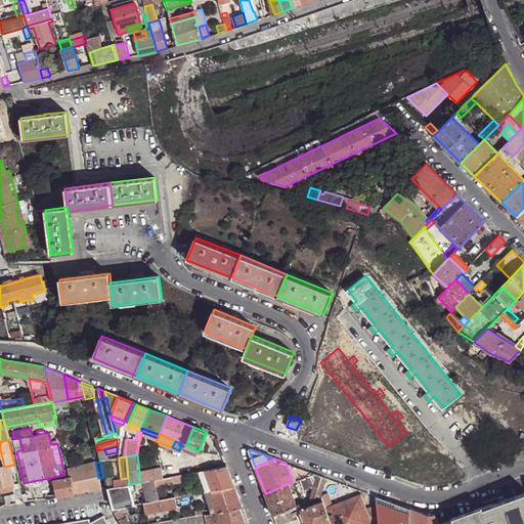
[(95,463),(68,469),(70,478),(74,494),(101,489),(98,478),(95,463)]
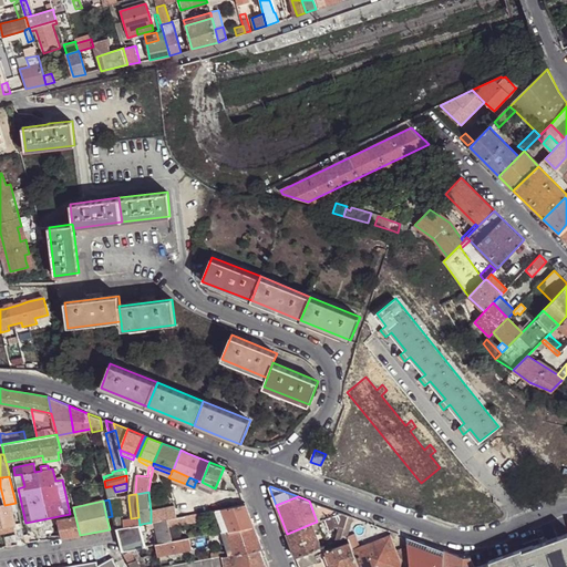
[(14,531),(18,545),(26,544),(24,537),(21,524),(14,525),(11,509),(18,509),(16,503),(4,505),(0,505),(0,527),(13,525),(14,531)]
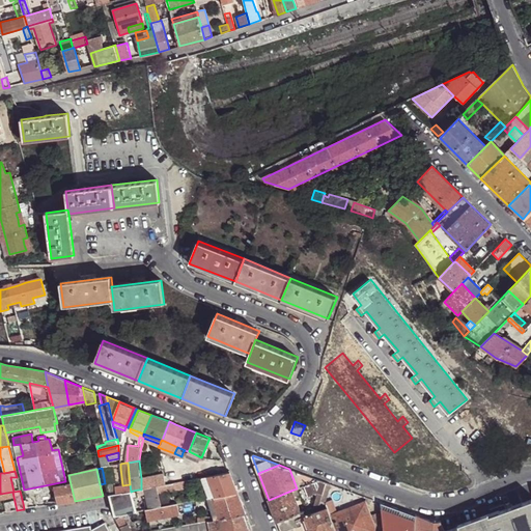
[(239,493),(231,473),(210,476),(216,496),(239,493)]
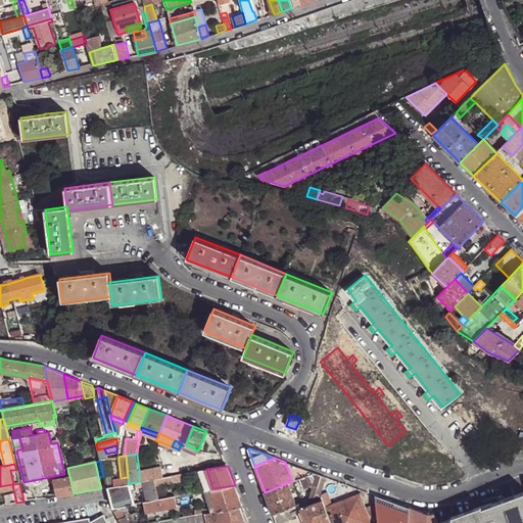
[(162,467),(139,471),(139,482),(141,482),(144,481),(155,479),(164,477),(162,467)]
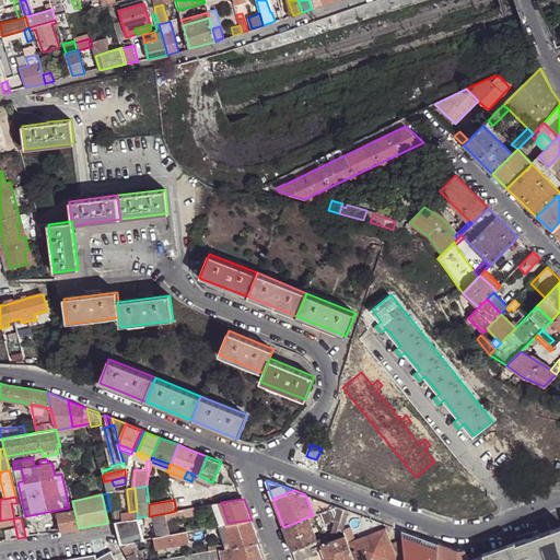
[(228,523),(221,502),(213,504),(221,525),(224,524),(228,523)]
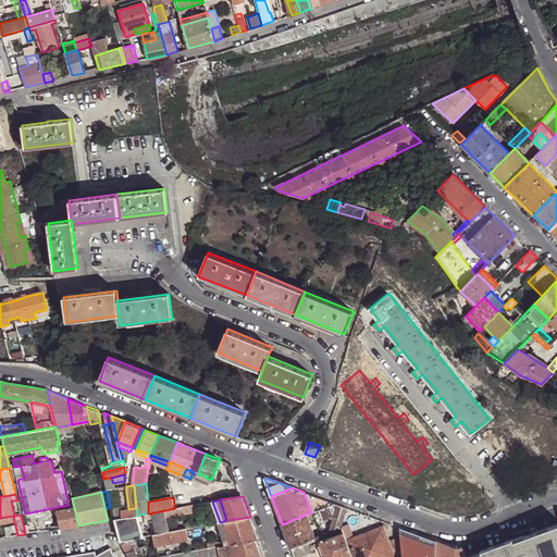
[(200,504),(175,508),(165,510),(166,517),(176,515),(200,510),(200,504)]
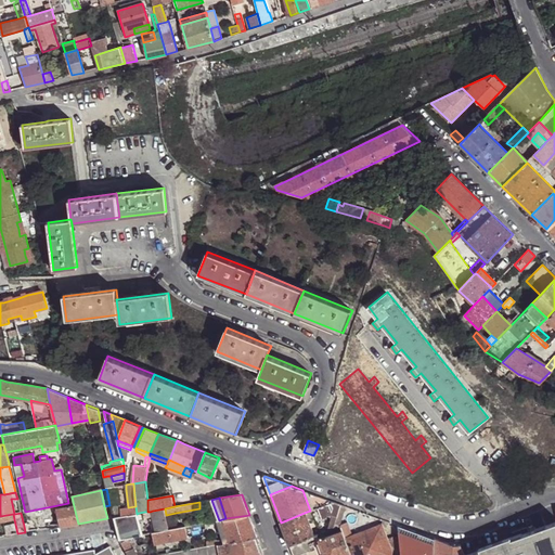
[(330,504),(320,507),(323,518),(334,514),(337,503),(333,502),(330,504)]
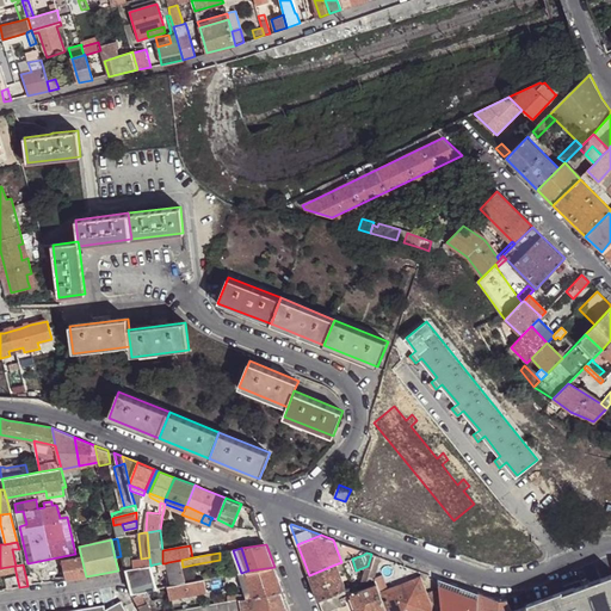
[(381,557),(371,554),(368,566),(364,579),(363,584),(375,579),(375,576),(381,557)]
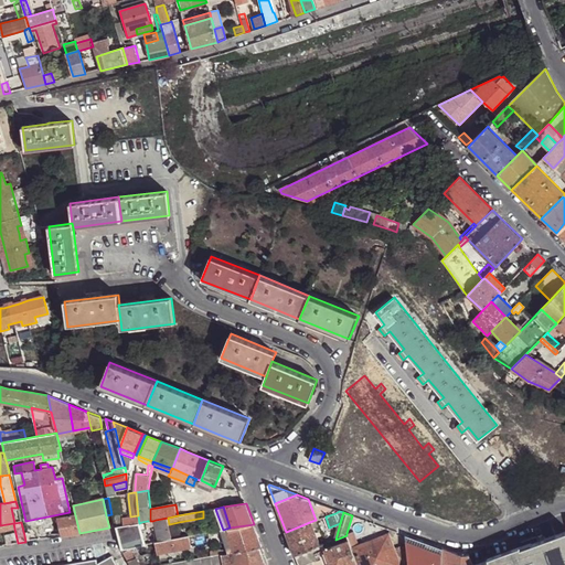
[(57,519),(62,535),(80,533),(75,515),(57,519)]
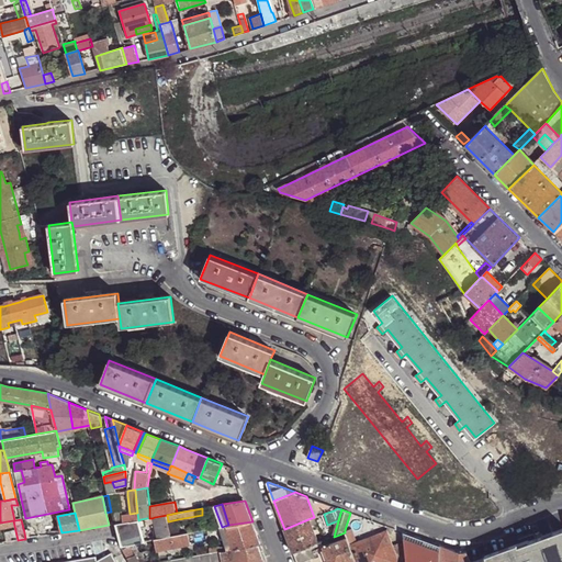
[(137,513),(130,514),(130,517),(130,521),(138,520),(137,513)]
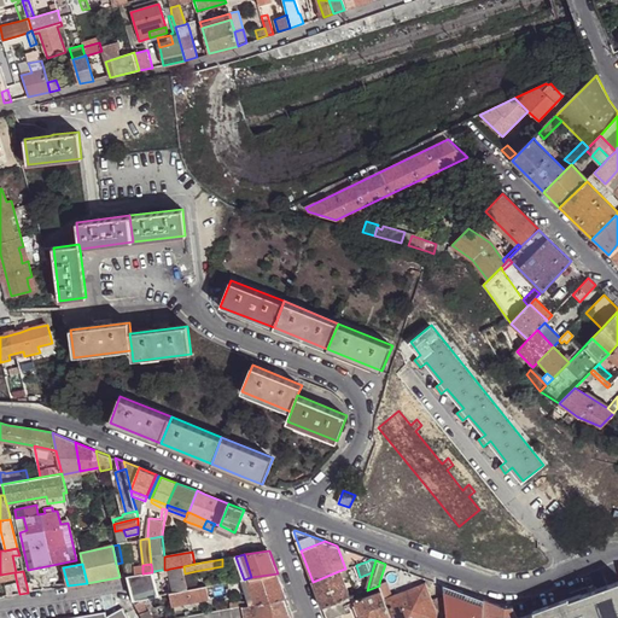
[(185,573),(184,566),(170,569),(175,592),(188,589),(185,573)]
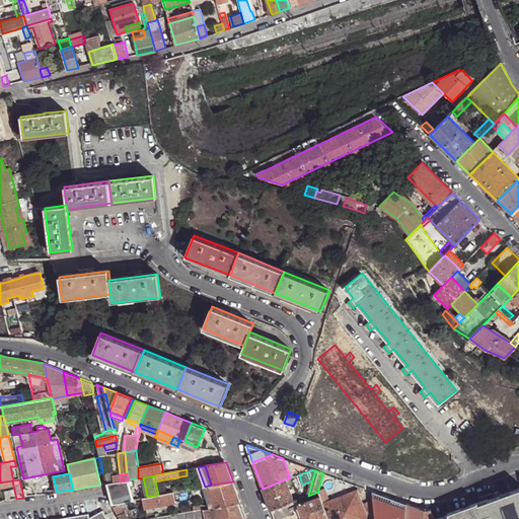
[(287,478),(263,489),(271,510),(284,505),(291,502),(295,501),(288,484),(287,478)]
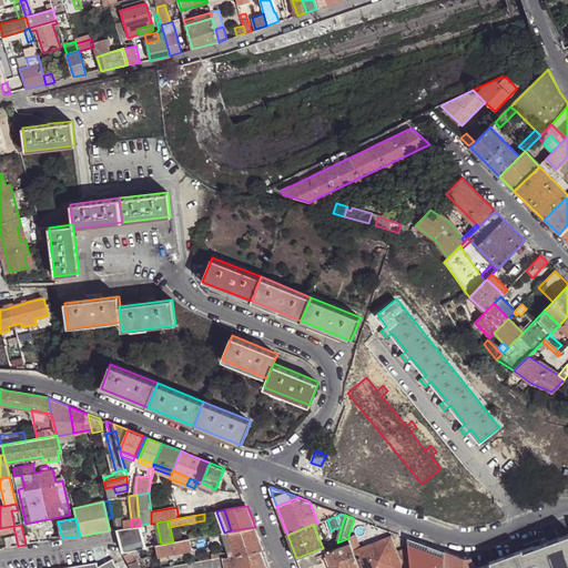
[(121,546),(120,547),(122,551),(129,550),(145,547),(142,525),(140,526),(131,527),(125,528),(118,529),(122,546),(121,546)]
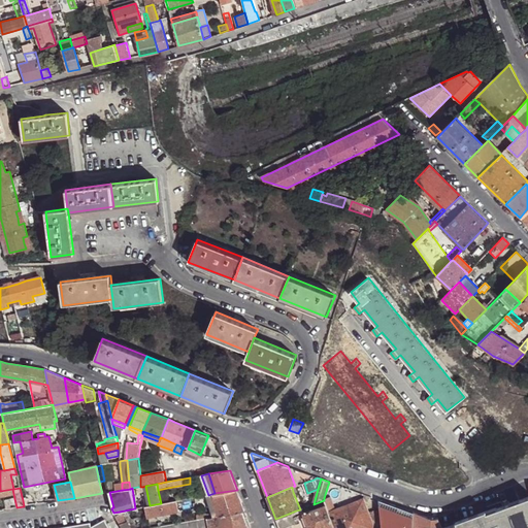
[(169,501),(167,488),(158,490),(161,503),(169,501)]
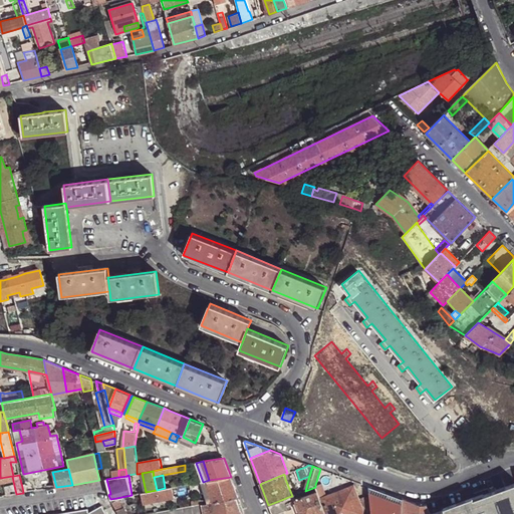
[(239,497),(231,477),(209,480),(206,481),(213,502),(239,497)]
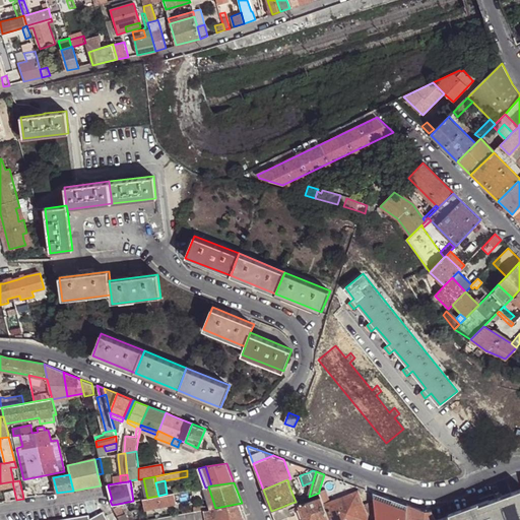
[(519,519),(519,485),(435,518),(436,519),(519,519)]
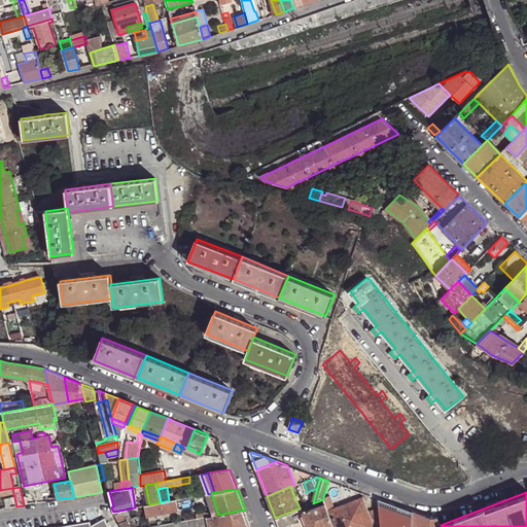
[(211,493),(208,494),(207,494),(212,516),(216,515),(218,515),(211,493)]
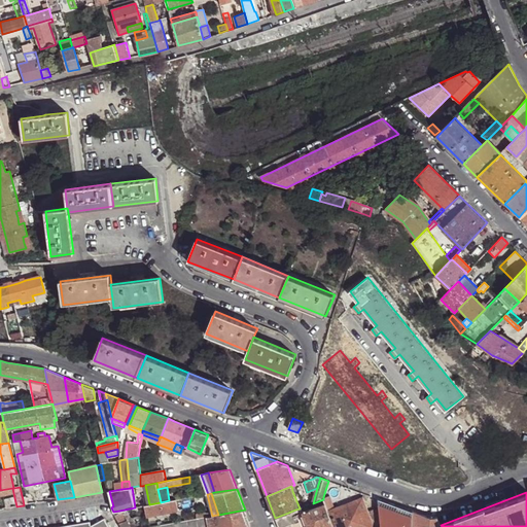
[(329,496),(323,497),(323,499),(332,525),(332,526),(336,526),(330,511),(335,508),(329,496)]
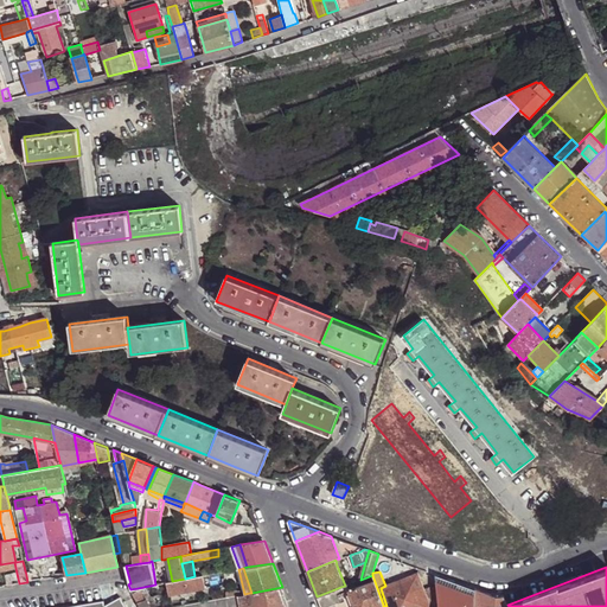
[(417,574),(397,581),(402,593),(403,593),(406,600),(408,600),(410,606),(429,606),(438,605),(435,583),(422,588),(417,574)]
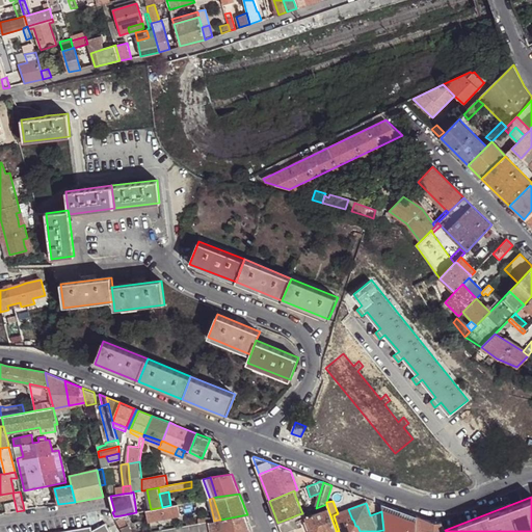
[(151,509),(148,510),(147,510),(149,522),(181,515),(179,504),(170,505),(162,507),(151,509)]
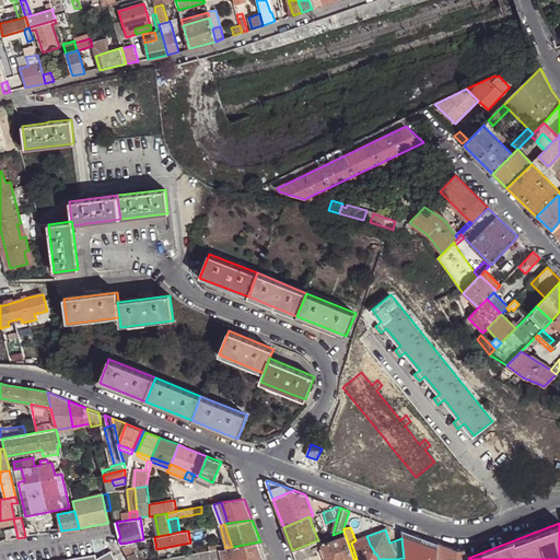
[(343,531),(333,535),(324,538),(321,539),(324,549),(328,559),(347,559),(353,558),(343,531)]
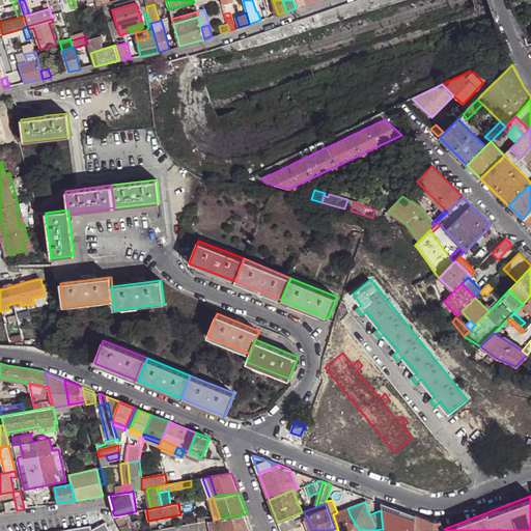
[(415,530),(416,515),(381,503),(384,530),(415,530)]
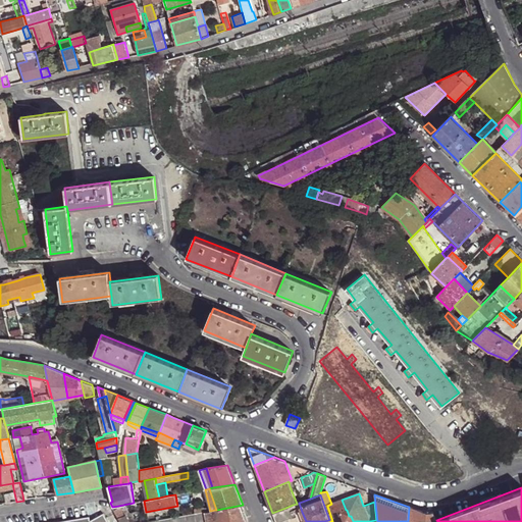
[(342,500),(331,504),(327,506),(332,521),(353,521),(351,516),(349,516),(347,510),(346,510),(342,500)]
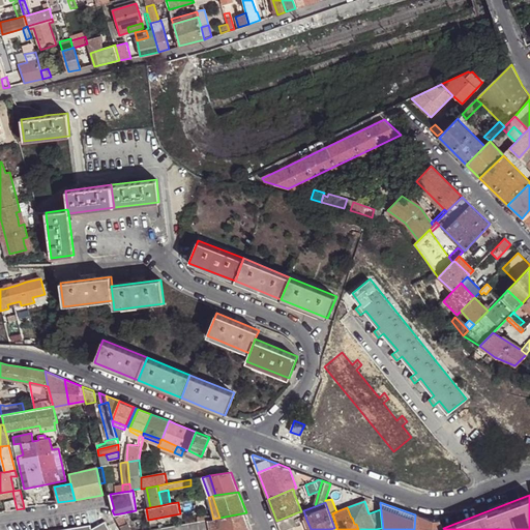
[(303,510),(301,511),(297,512),(300,522),(306,520),(303,510)]
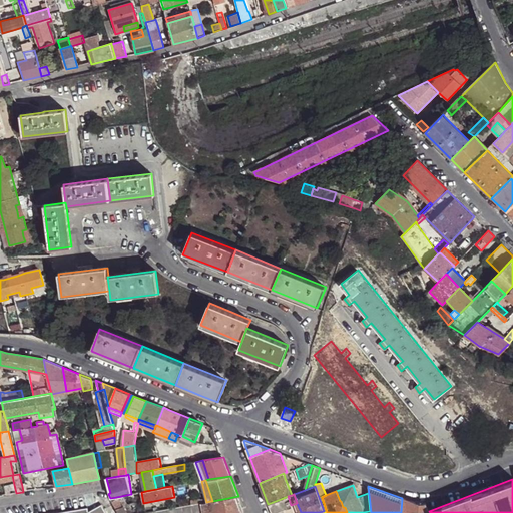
[(243,512),(238,496),(212,501),(210,501),(212,512),(243,512)]
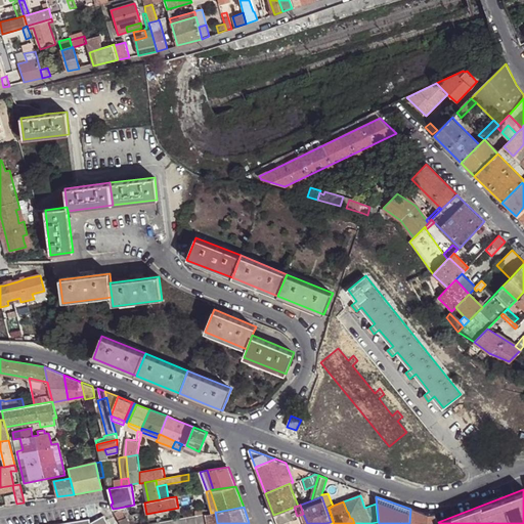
[(119,508),(113,509),(118,519),(125,517),(119,508)]
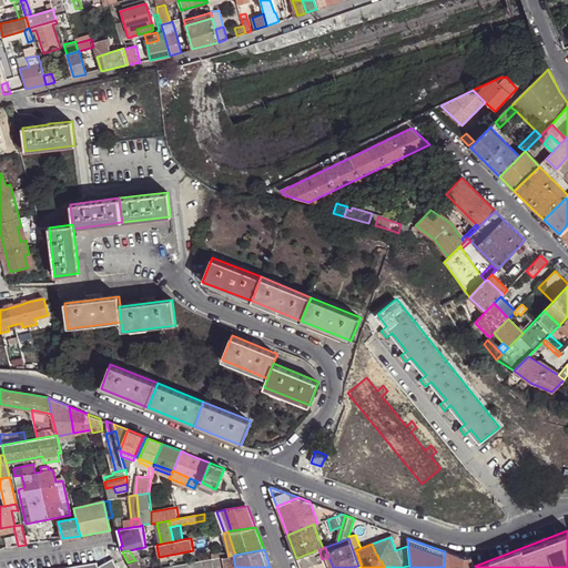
[(448,553),(445,551),(444,567),(476,567),(475,566),(473,558),(464,558),(448,553)]
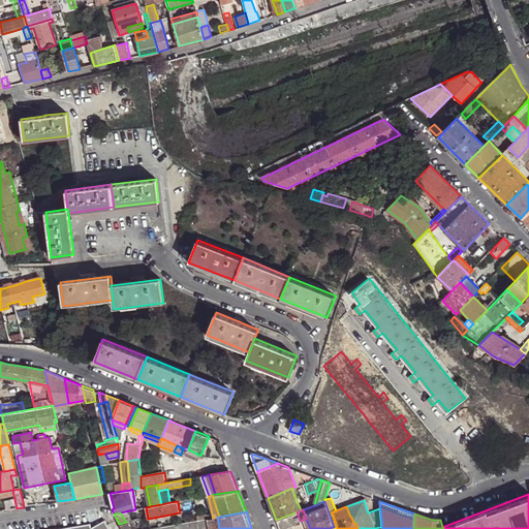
[(289,515),(276,520),(279,528),(288,528),(294,527),(289,515)]
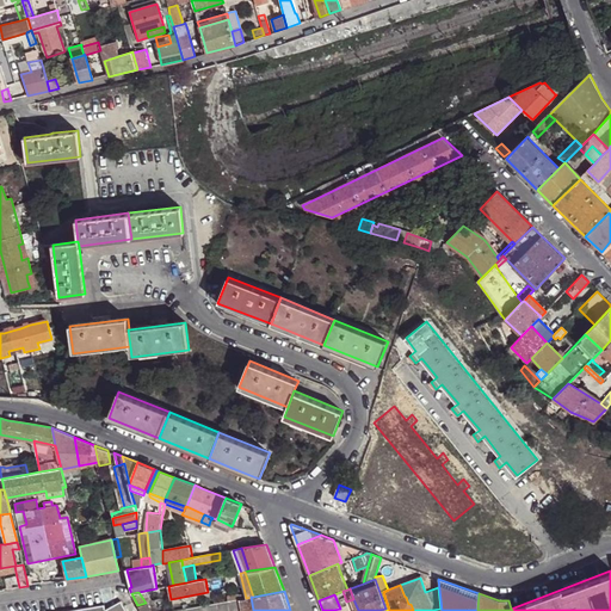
[(253,610),(251,597),(246,598),(245,598),(241,598),(242,610),(253,610)]
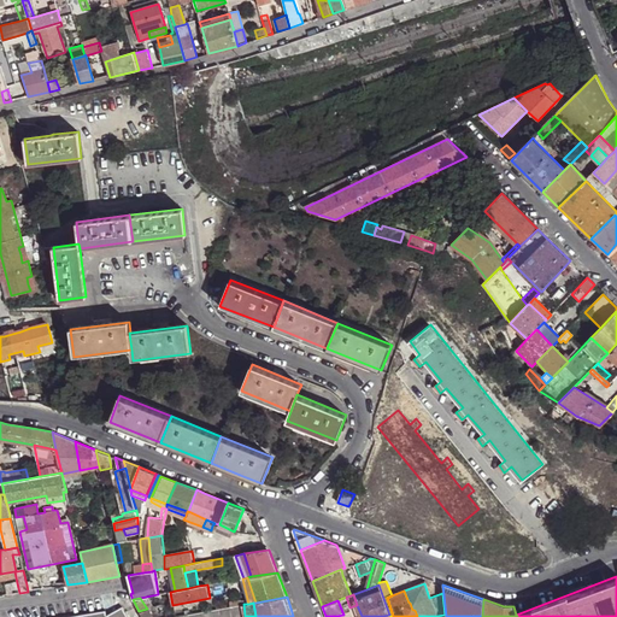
[(230,606),(166,616),(245,616),(244,604),(230,606)]
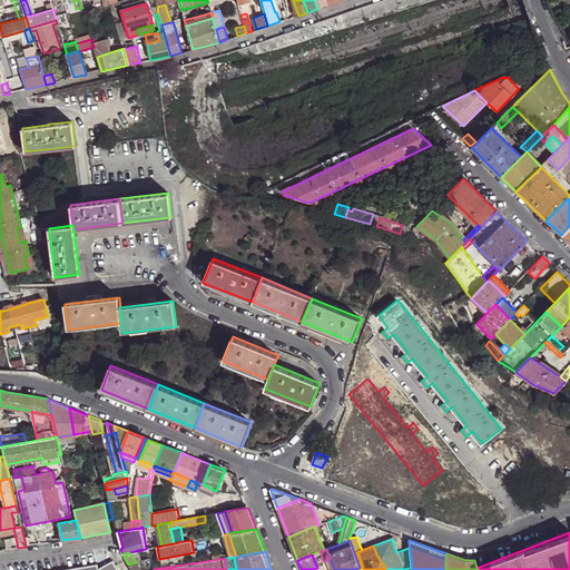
[(325,569),(334,569),(330,559),(323,561),(325,569)]
